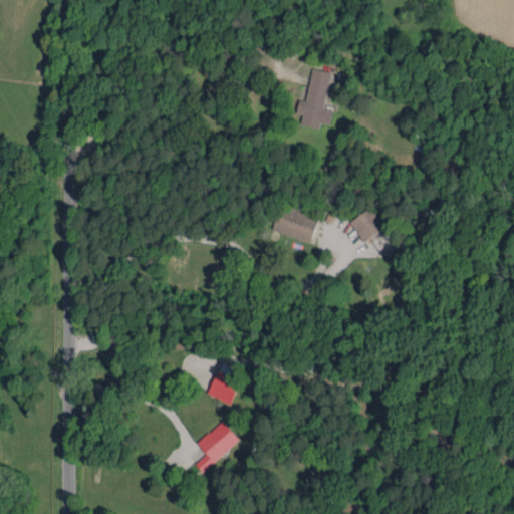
[(306,100),(299,99),(297,113),(303,114),(301,123),(320,126),(321,122),(330,124),(333,109),(325,107),(331,71),(312,68),(306,100)]
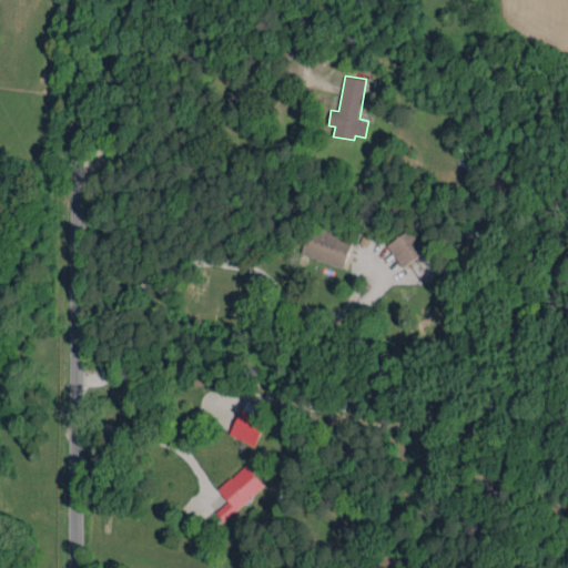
[(342,269),(353,241),(311,224),(300,253),(342,269)]
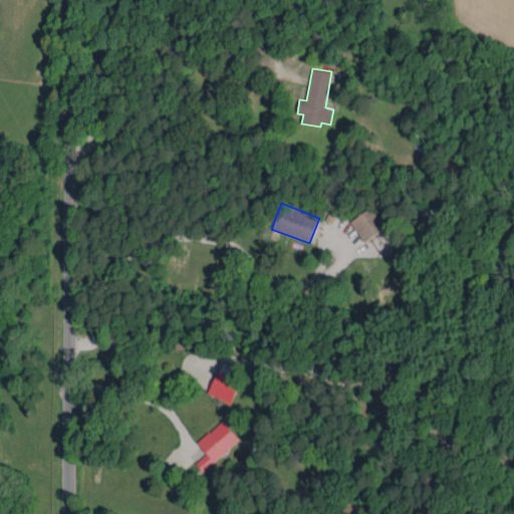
[(382,229),(368,209),(350,222),(364,242),(382,229)]
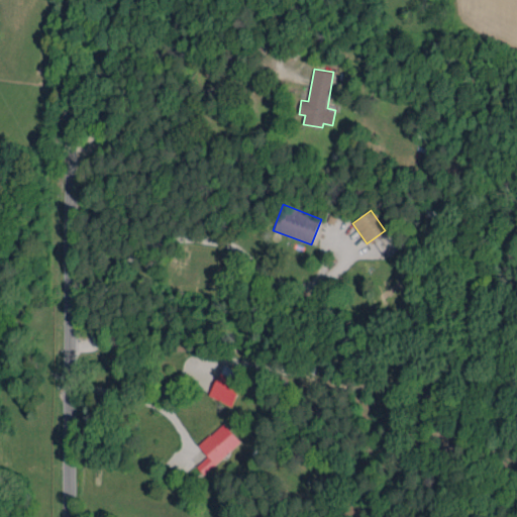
[(242,383),(234,379),(238,372),(224,365),(208,395),(230,406),(242,383)]
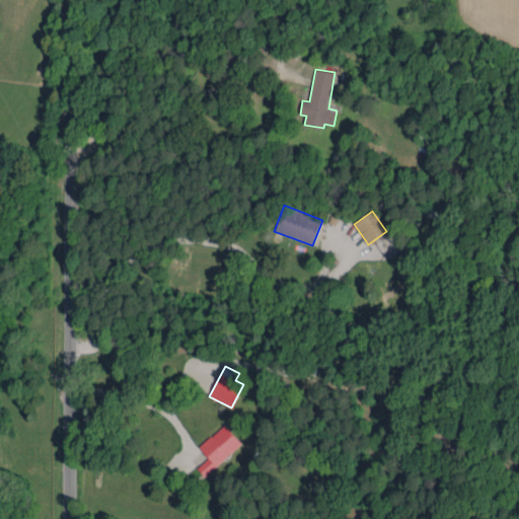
[(199,447),(208,457),(197,467),(204,476),(240,443),(223,425),(199,447)]
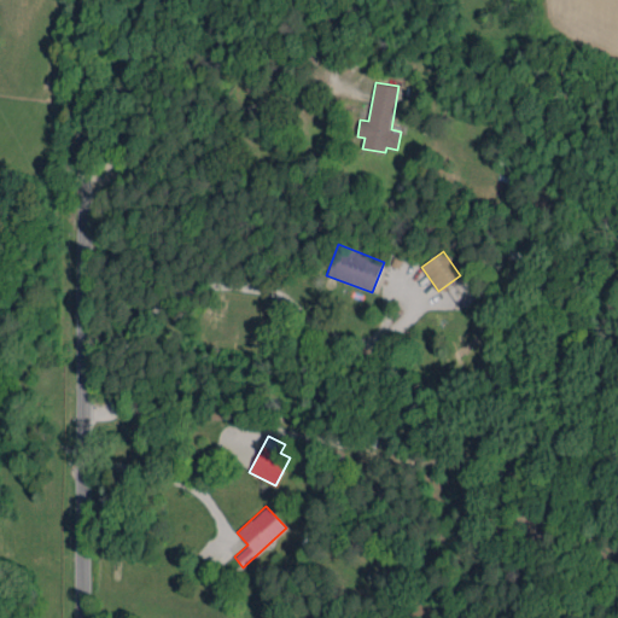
All buildings are outlined.
